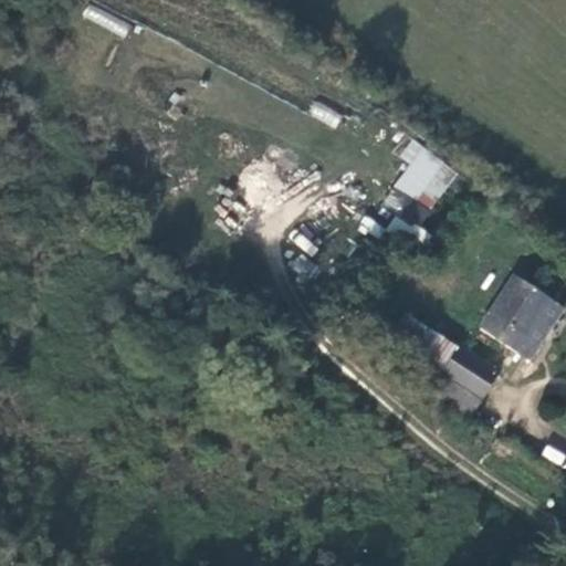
[(411,137),(398,155),(409,164),(395,184),(429,211),(458,174),(411,137)]
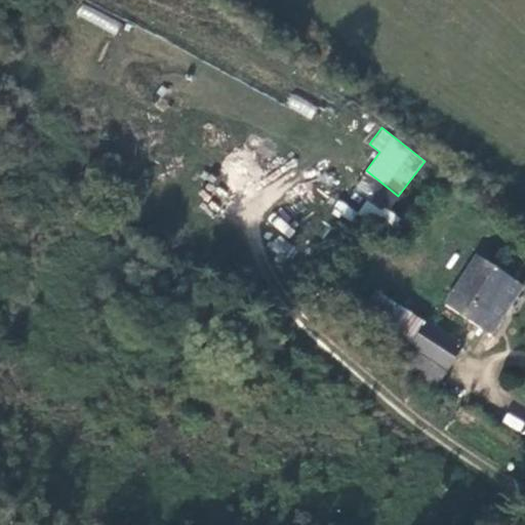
[(478,251),(446,299),(477,321),(478,319),(508,272),(509,270),(478,251)]
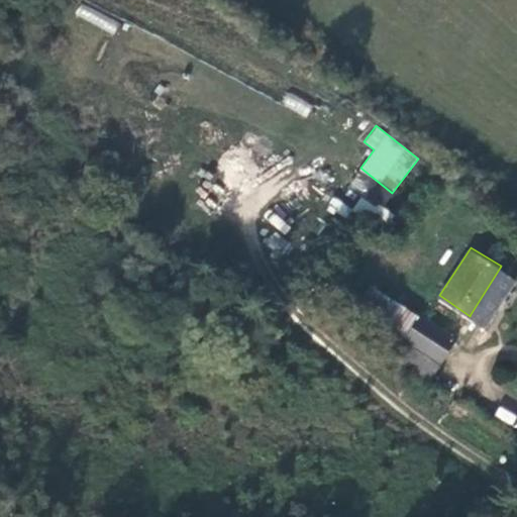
[(490,326),(516,283),(516,278),(500,268),(471,314),(490,326)]
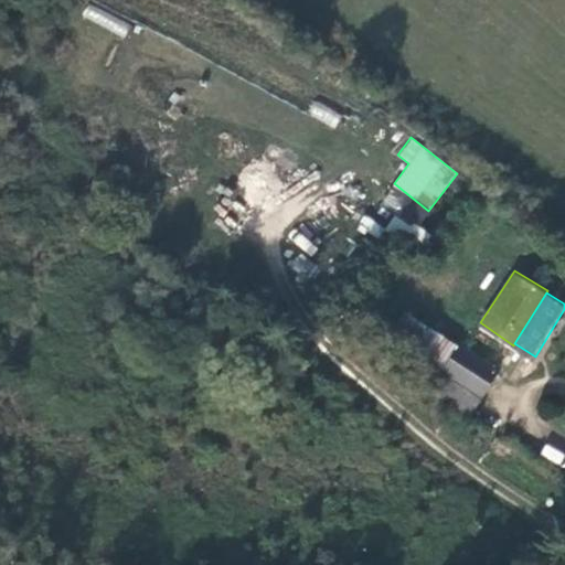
[(496,365),(461,342),(444,369),(477,393),(496,365)]
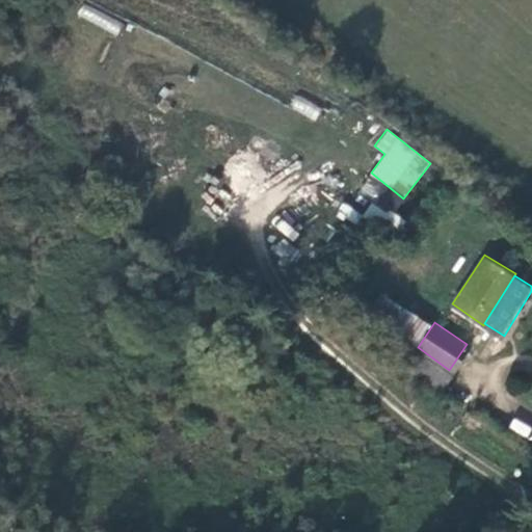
[(418,347),(409,360),(441,381),(449,370),(418,347)]
